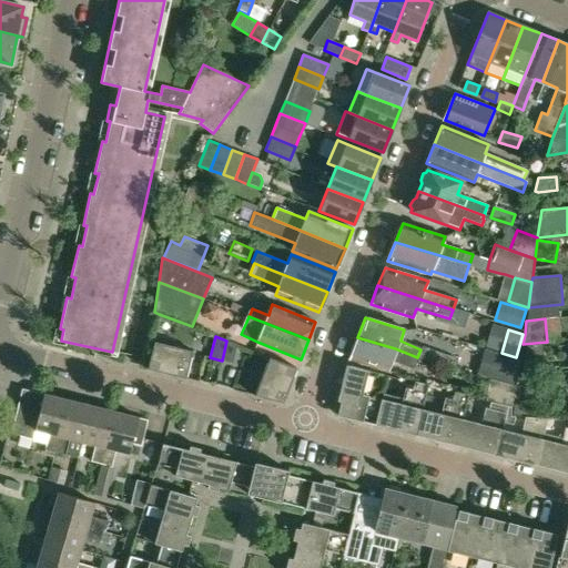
[(414,367),(417,357),(395,348),(357,337),(348,358),(388,371),(393,359),(414,367)]
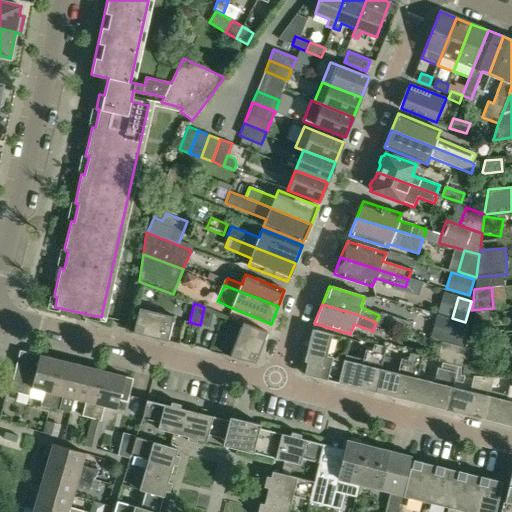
[(204,307),(200,325),(210,328),(214,311),(204,307)]
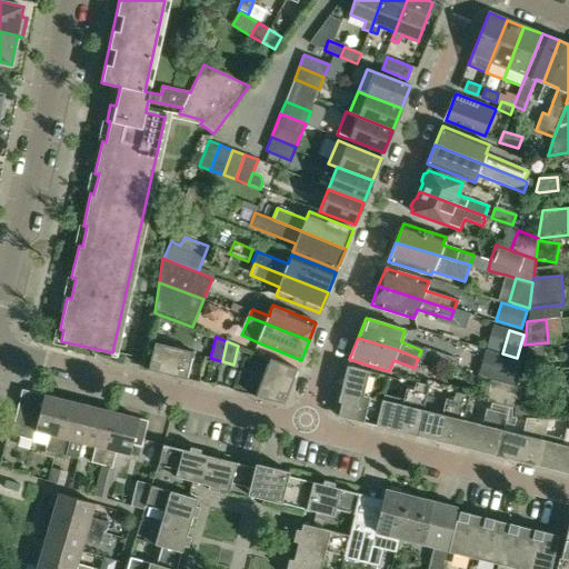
[(155,342),(148,370),(187,379),(193,351),(155,342)]
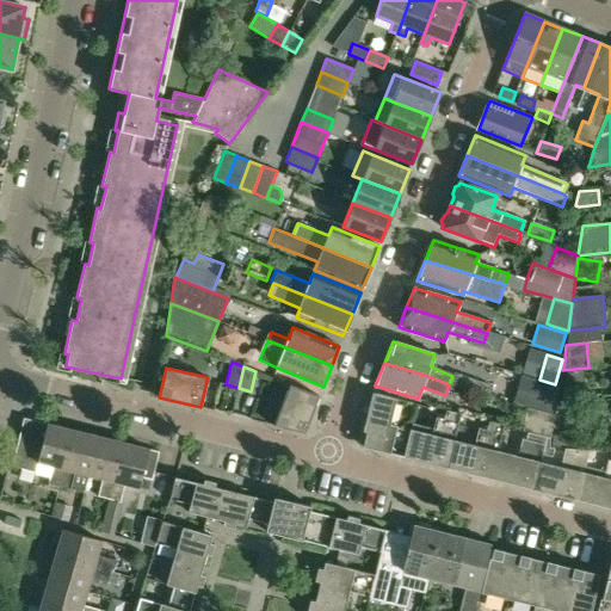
[(567,371),(563,401),(586,399),(582,370),(567,371)]
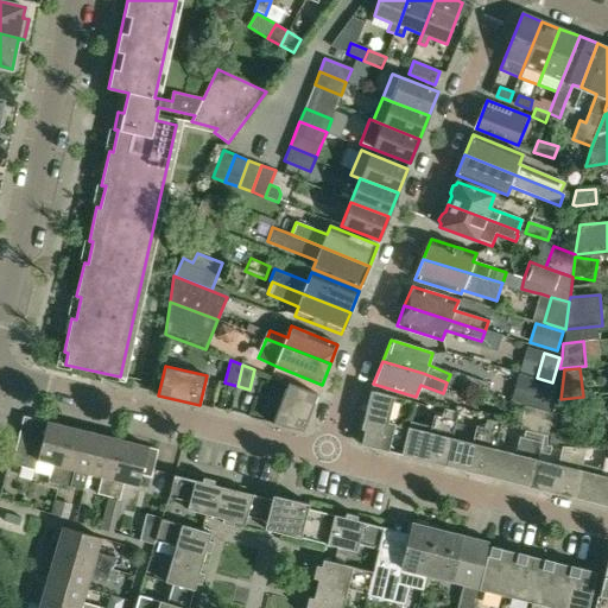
[(456,373),(451,384),(483,394),(487,384),(456,373)]
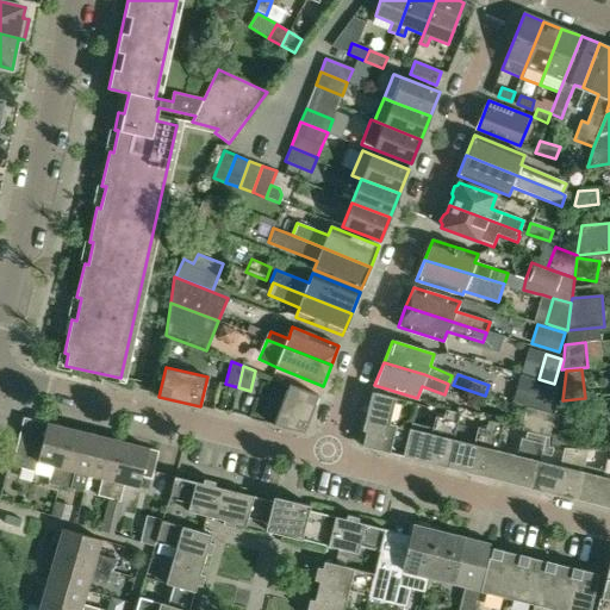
[(534,379),(527,409),(528,409),(552,414),(558,385),(534,379)]
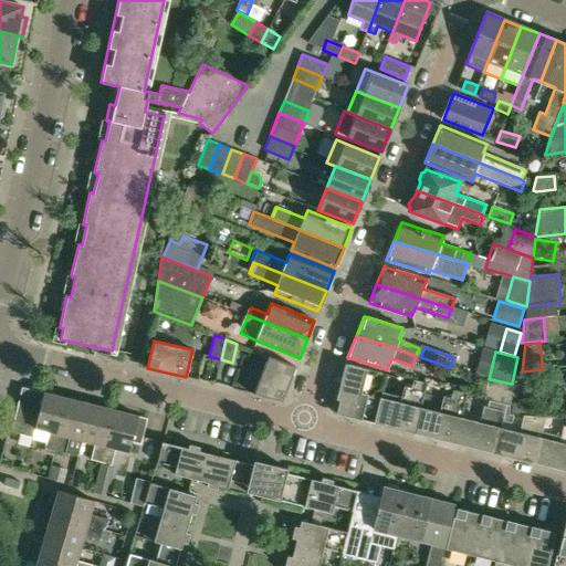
[(254,392),(254,394),(282,402),(283,399),(287,388),(295,367),(269,357),(254,392)]
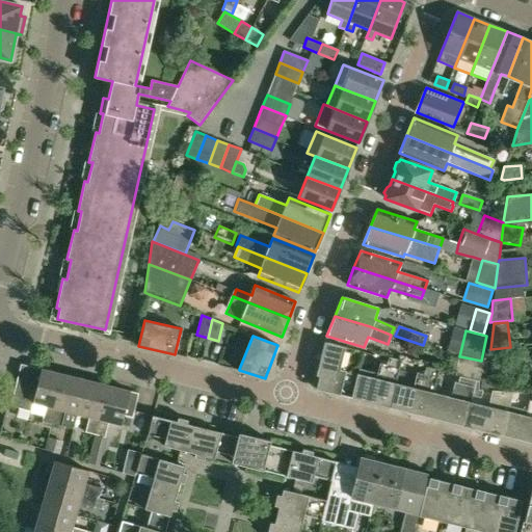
[(318,379),(316,390),(351,398),(357,374),(340,369),(345,347),(324,342),(316,378),(318,379)]
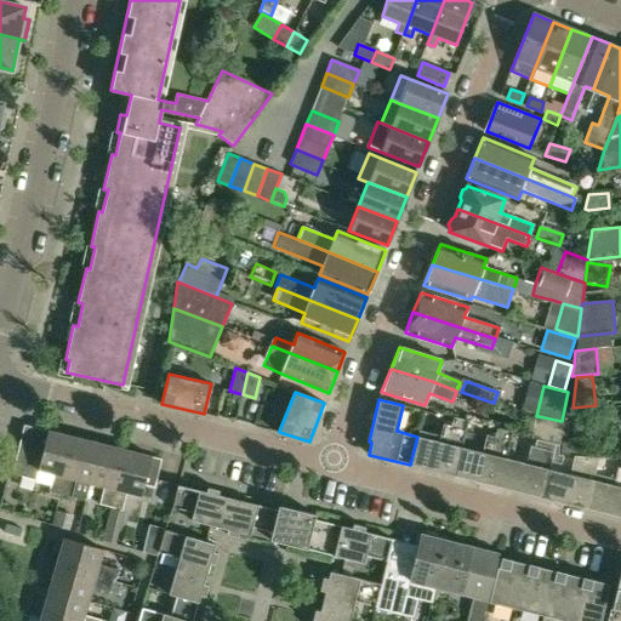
[(419,437),(417,437),(410,465),(455,476),(462,448),(468,420),(454,416),(451,426),(443,423),(439,437),(420,431),(419,437)]
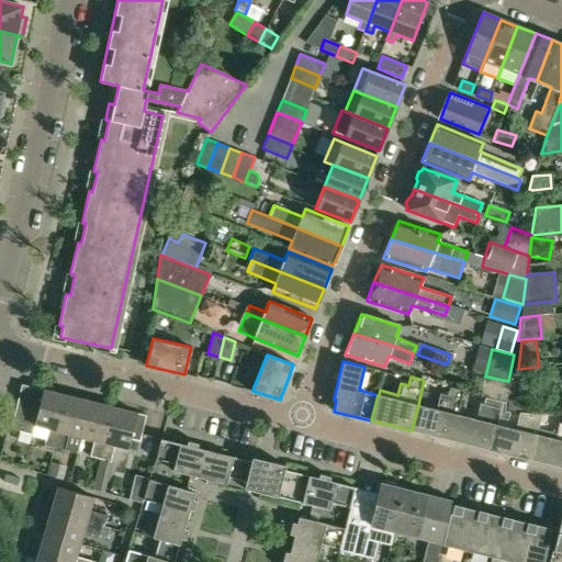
[(510,382),(508,381),(486,377),(485,377),(481,396),(506,403),(510,382)]
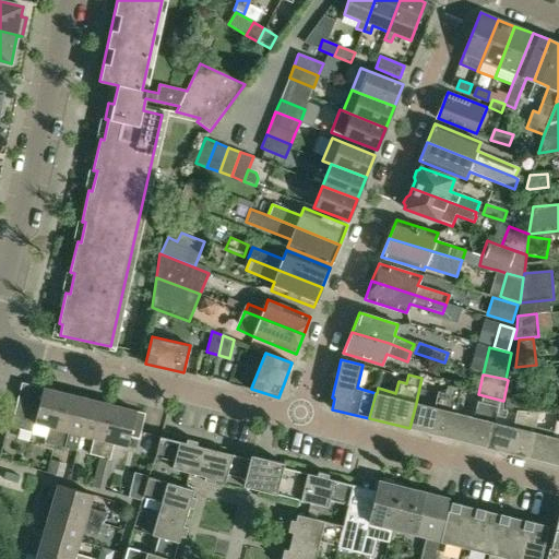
[(507,389),(511,393),(508,393),(504,407),(519,409),(520,395),(526,392),(528,381),(524,377),(515,375),(509,379),(507,389)]
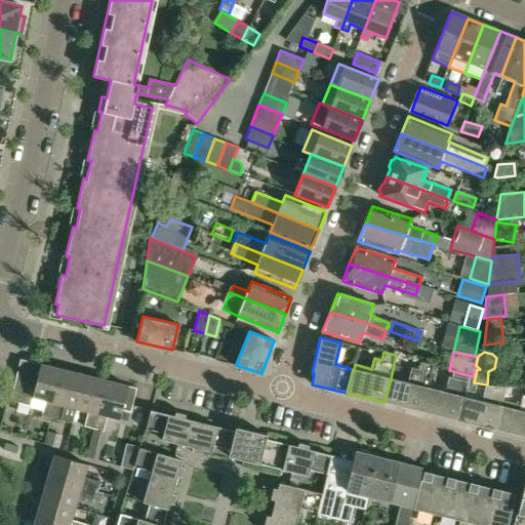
[(402,381),(391,378),(385,402),(421,411),(428,388),(433,365),(420,362),(418,369),(411,367),(407,382),(402,381)]
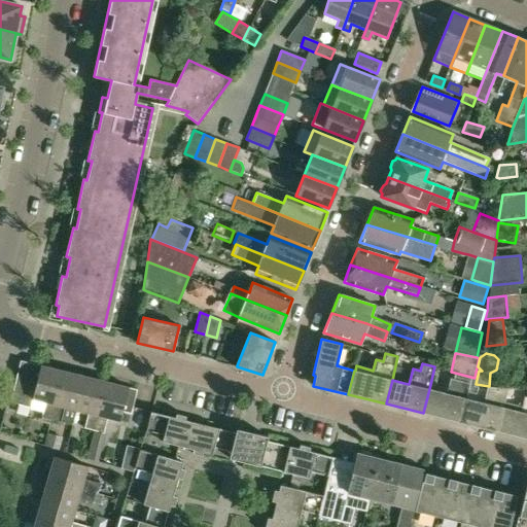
[(50,420),(63,372),(40,365),(40,366),(33,364),(28,381),(16,378),(10,402),(31,408),(33,399),(45,402),(41,418),(50,420)]
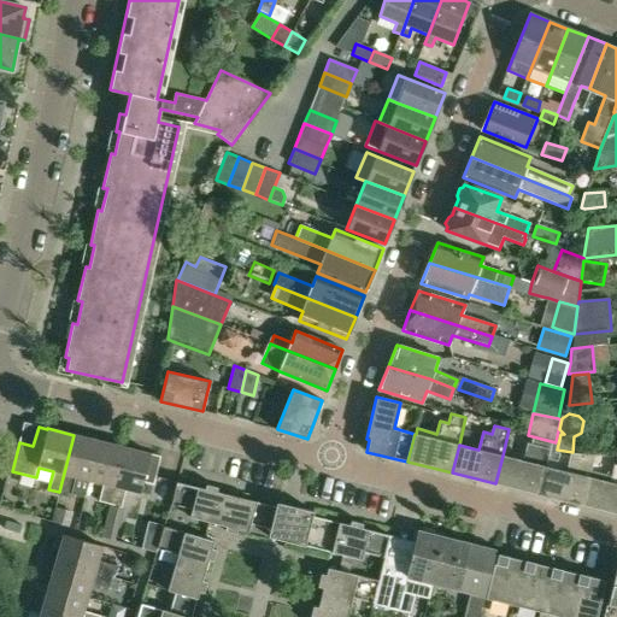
[(76,477),(89,480),(99,441),(74,435),(59,492),(71,494),(76,477)]
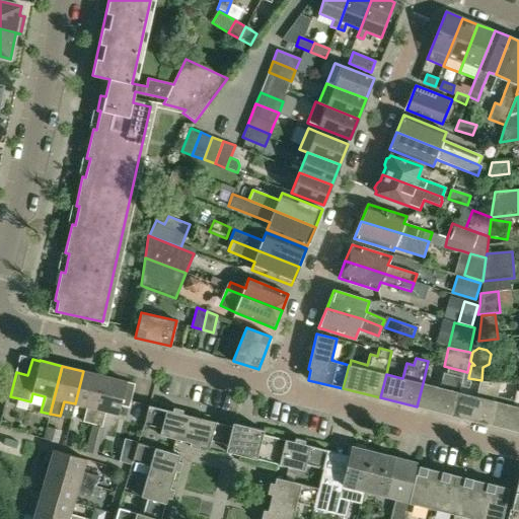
[(434,411),(453,416),(459,392),(460,386),(464,371),(448,367),(447,373),(443,372),(439,387),(423,383),(417,406),(434,411)]
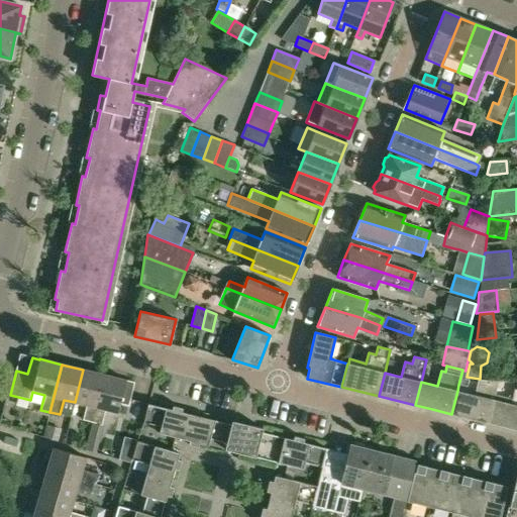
[(105,375),(83,370),(75,402),(87,405),(83,420),(93,422),(105,375)]
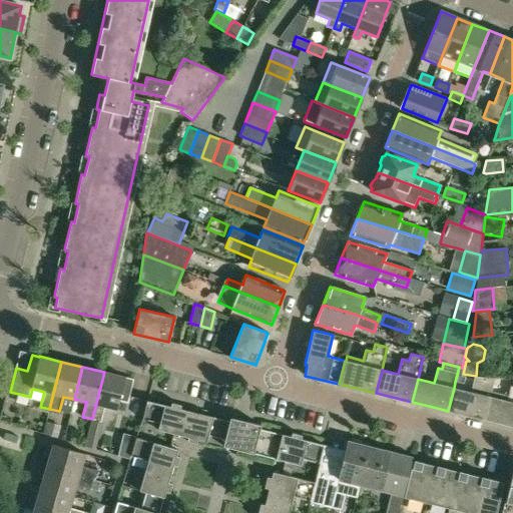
[(462,368),(459,367),(455,382),(463,384),(465,376),(462,376),(462,368)]
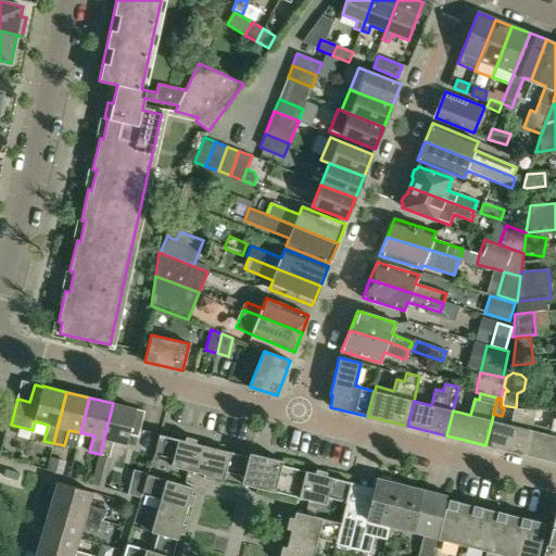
[(142,411),(113,403),(100,454),(92,483),(103,487),(111,457),(110,457),(114,441),(127,444),(129,434),(137,436),(142,411)]
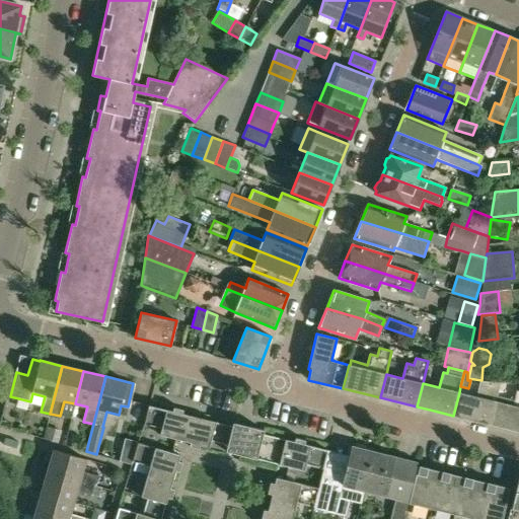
[(470,420),(490,425),(496,401),(497,395),(501,383),(479,381),(476,396),(459,392),(453,416),(470,420)]
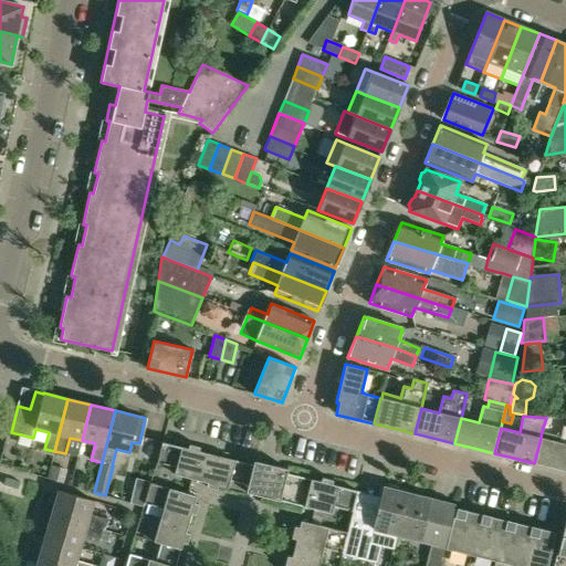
[(542,431),(541,438),(534,463),(565,471),(565,423),(565,427),(563,426),(561,436),(542,431)]
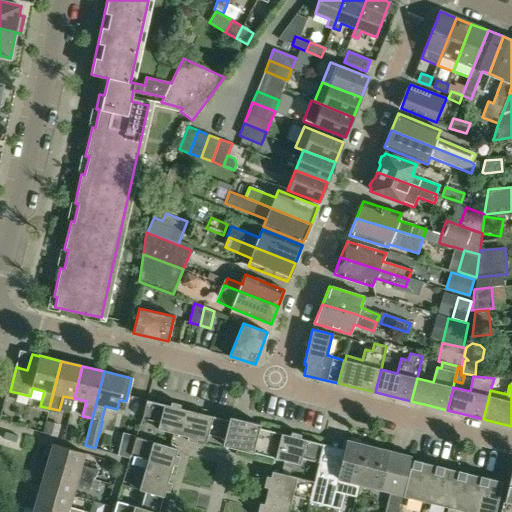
[(182,435),(188,410),(180,408),(181,405),(171,402),(170,406),(147,400),(142,419),(159,423),(158,429),(182,435)]
